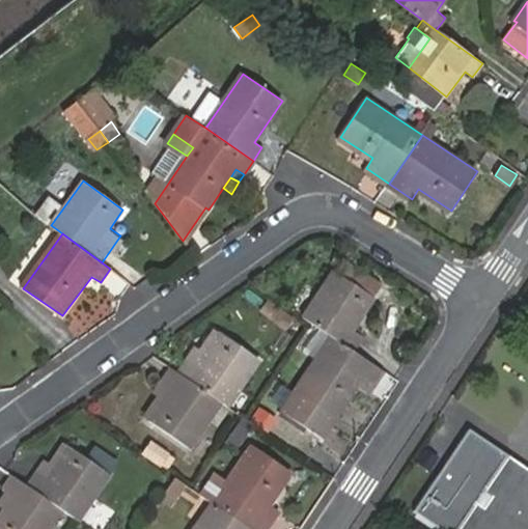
[(105,280),(124,291),(131,280),(111,270),(105,280)]
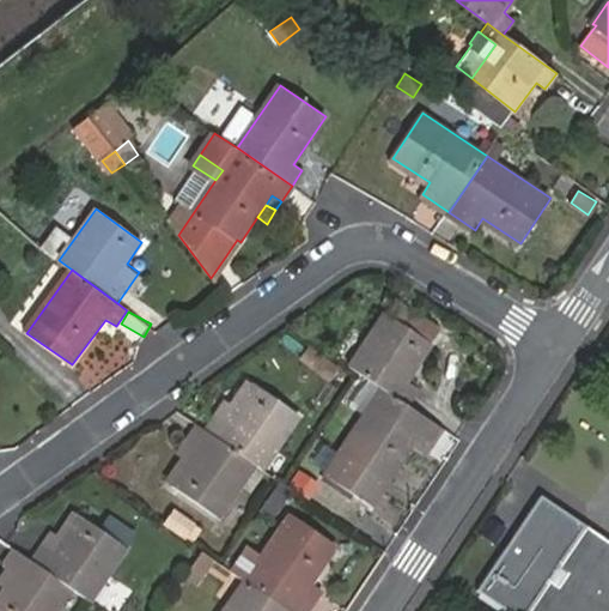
[(385,313),(351,366),(358,370),(383,388),(408,404),(420,387),(409,379),(433,344),(385,313)]
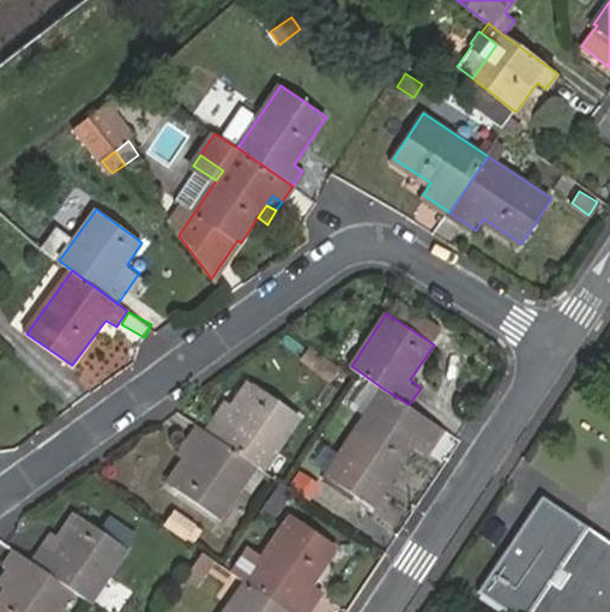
[(336,381),(344,366),(310,347),(302,361),(336,381)]
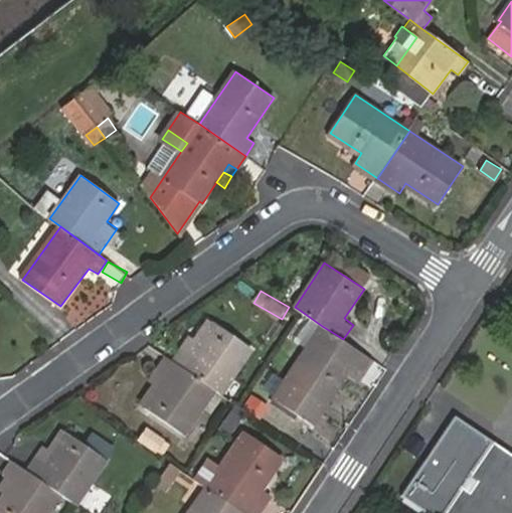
[(216,389),(222,393),(253,350),(208,319),(195,339),(191,336),(174,360),(216,389)]
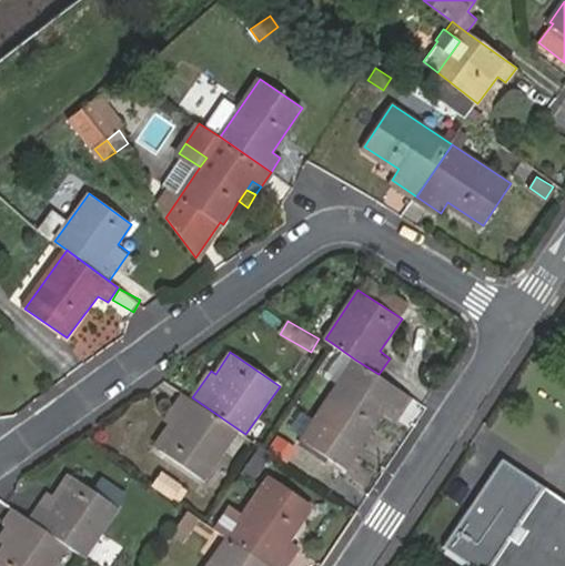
[(401,414),(412,397),(379,374),(355,360),(316,416),(300,441),(343,471),(383,412),(389,404),(401,414)]
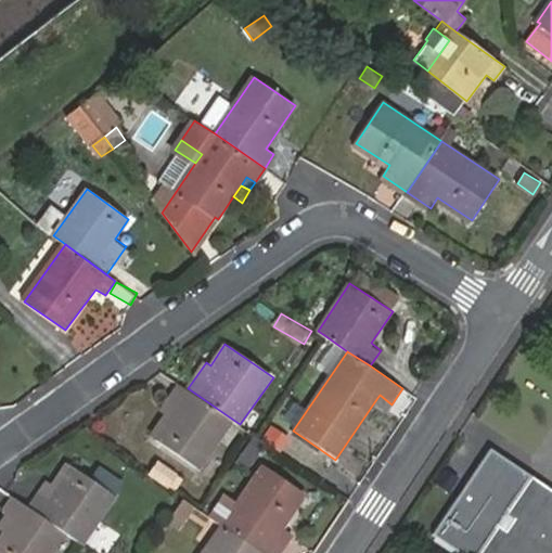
[(188,388),(182,384),(163,411),(168,414),(154,434),(201,466),(233,420),(188,388)]
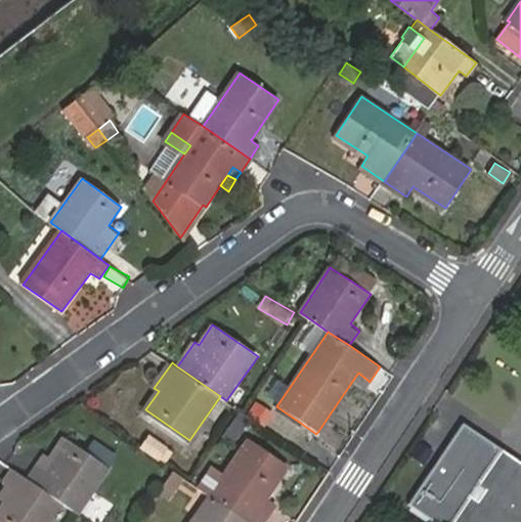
[(364,389),(370,382),(358,373),(353,380),(364,389)]
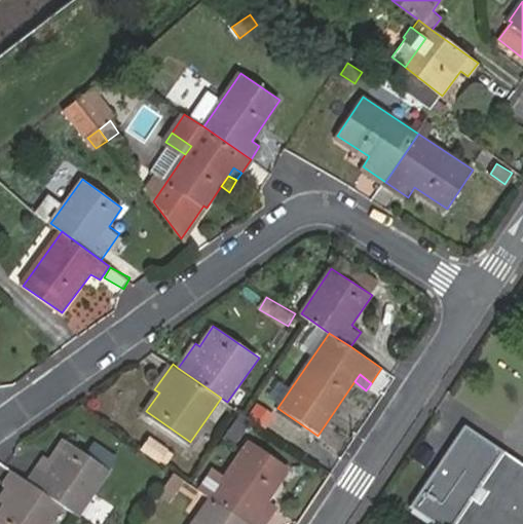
[(260,406),(254,416),(266,423),(272,415),(260,406)]
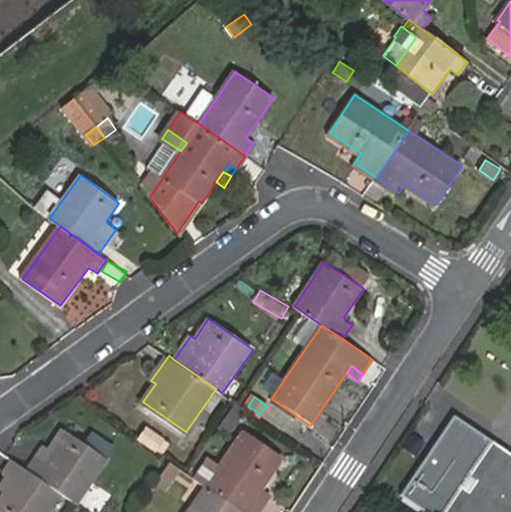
[(441,511),(461,484),(470,472),(494,438),(458,412),(401,490),(431,511),(441,511)]
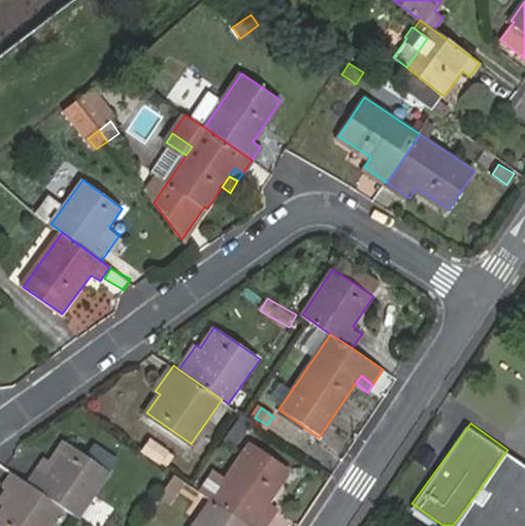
[(151,439),(145,455),(169,462),(174,448),(151,439)]
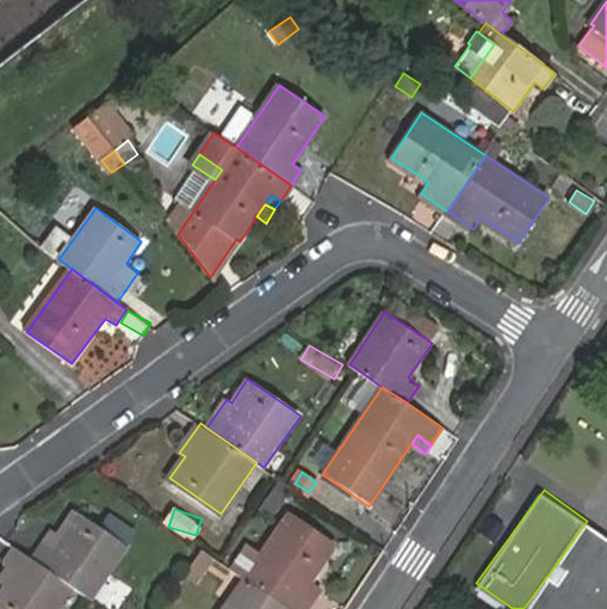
[(72,585),(90,598),(125,547),(74,510),(59,531),(55,530),(33,560),(72,585)]
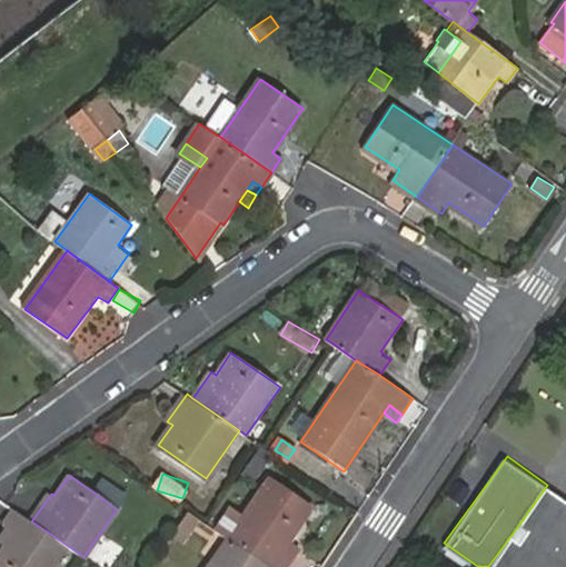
[(271,478),(231,536),(276,566),(288,566),(304,546),(294,539),(315,507),(271,478)]
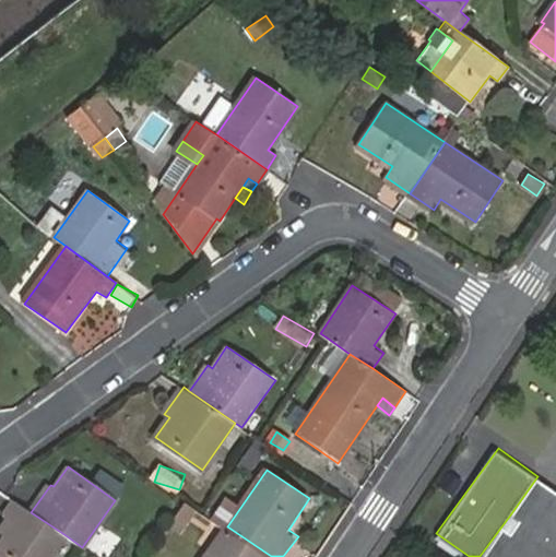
[(510,533),(501,526),(480,556),(555,556),(555,489),(537,476),(511,513),(519,520),(510,533)]
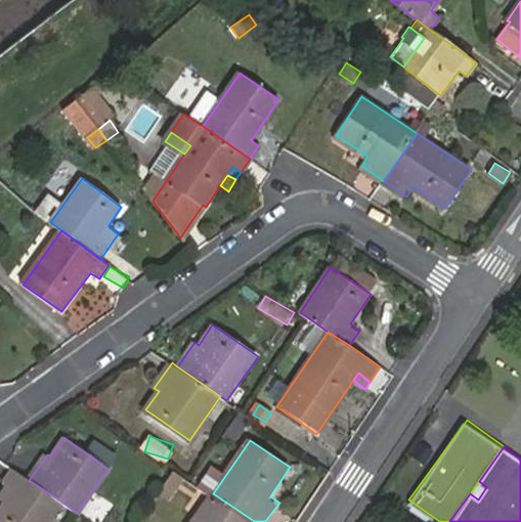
[(168,502),(185,475),(175,468),(157,495),(168,502)]
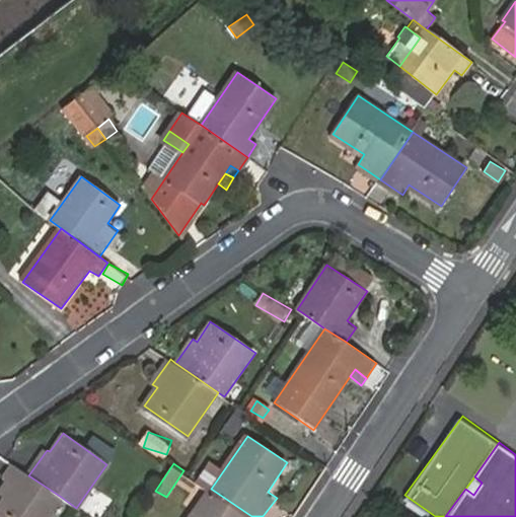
[(47,516),(61,497),(28,475),(16,466),(0,489),(0,494),(4,497),(0,504),(0,516),(47,516)]
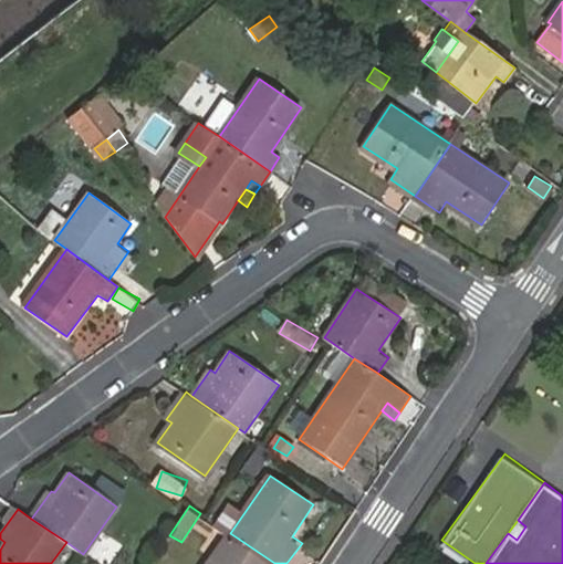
[(518,520),(508,533),(517,540),(525,526),(518,520)]
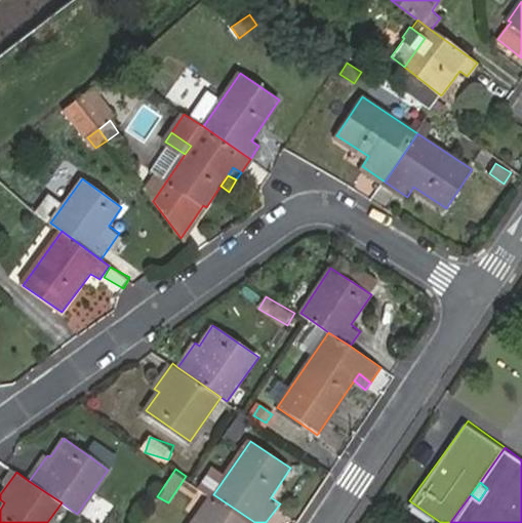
[(254,522),(213,494),(194,522),(254,522)]
